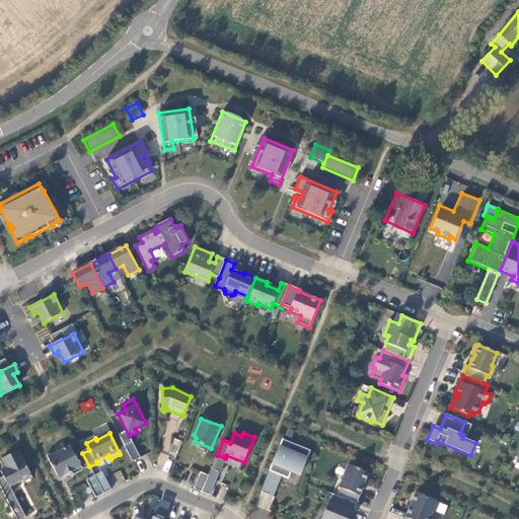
[(174,439),(167,456),(175,459),(182,442),(174,439)]
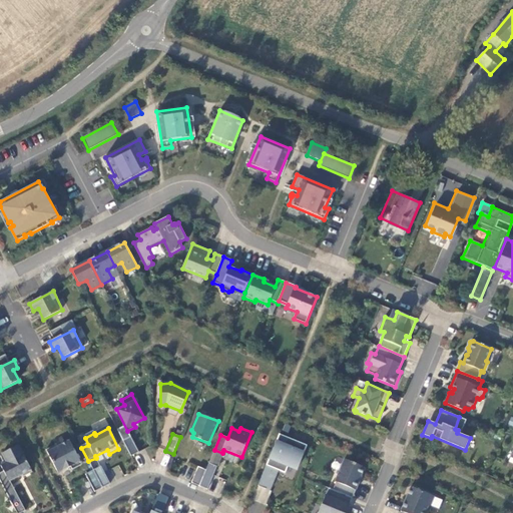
[(279,434),(258,486),(266,489),(273,472),(272,472),(274,468),(278,470),(286,473),(289,465),(298,468),(307,446),(279,434)]
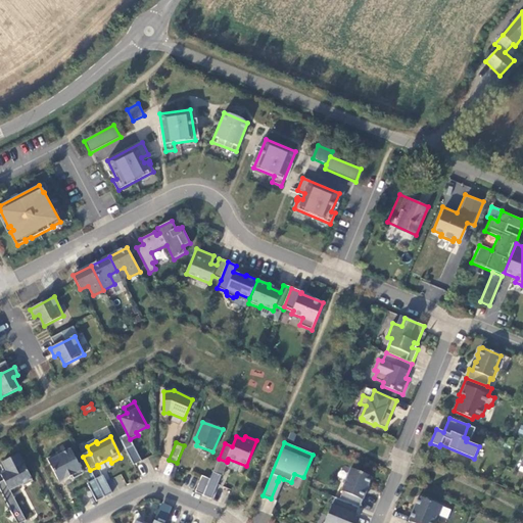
[(126,449),(134,466),(142,462),(134,445),(126,449)]
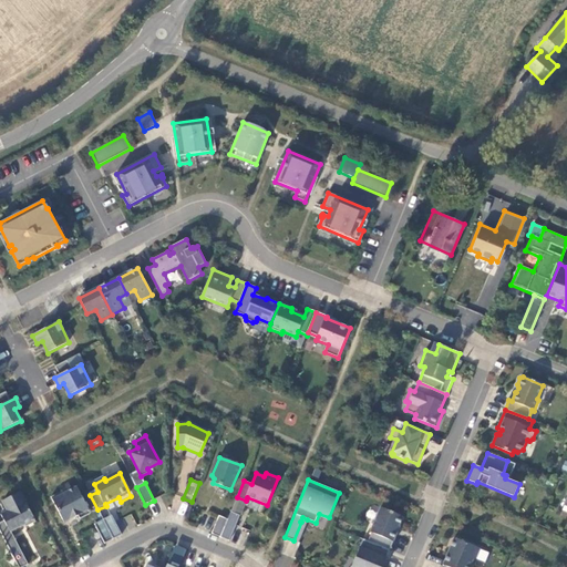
[(51,497),(64,523),(78,516),(80,519),(91,514),(76,487),(62,494),(61,492),(51,497)]
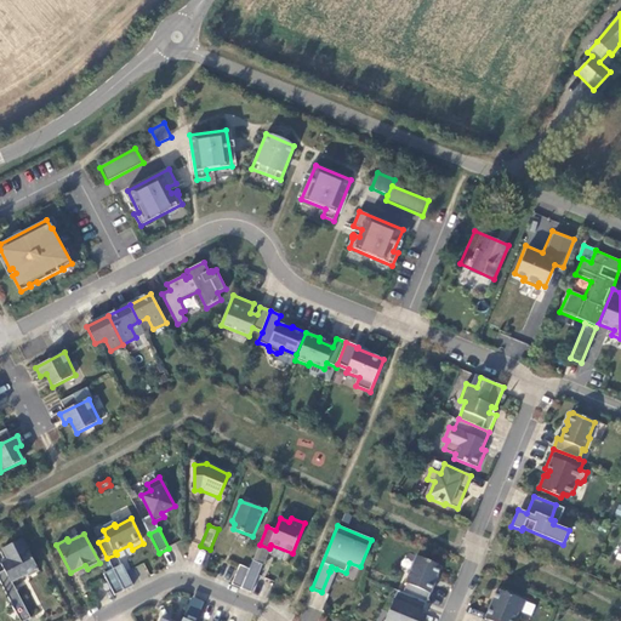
[(28,577),(39,571),(22,539),(3,550),(7,560),(1,564),(5,571),(0,573),(0,581),(3,587),(12,582),(27,575),(28,577)]
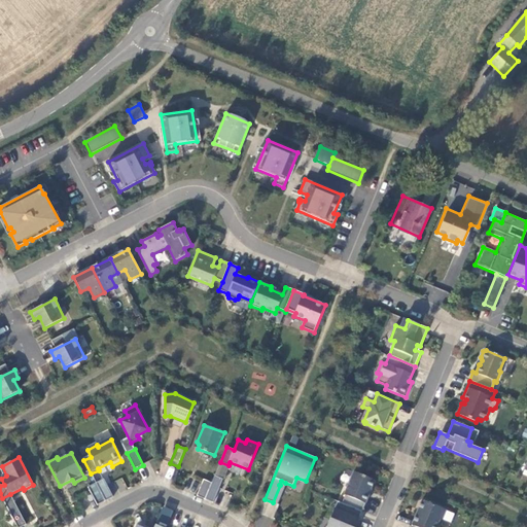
[(345,495),(342,503),(362,512),(370,494),(369,494),(375,481),(353,471),(344,495),(345,495)]
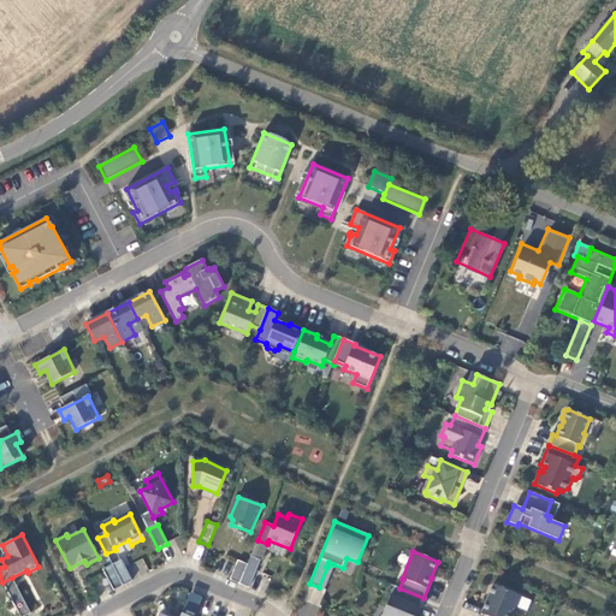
[(248,564),(240,584),(249,588),(261,561),(250,556),(248,564)]
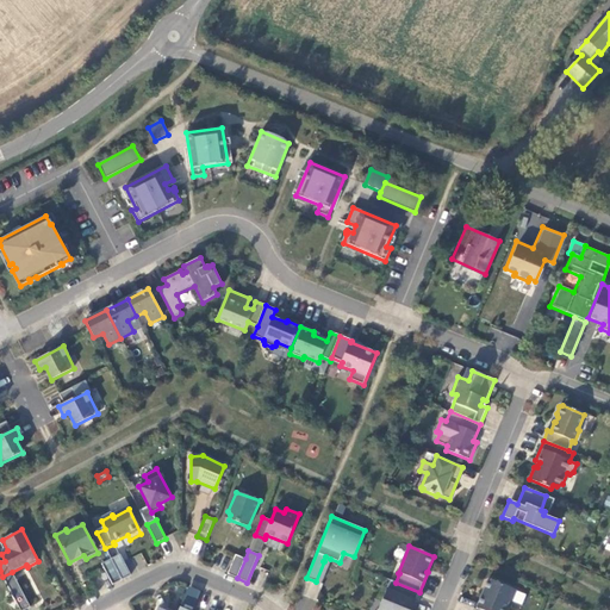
[(122,580),(131,576),(120,555),(111,560),(122,580)]
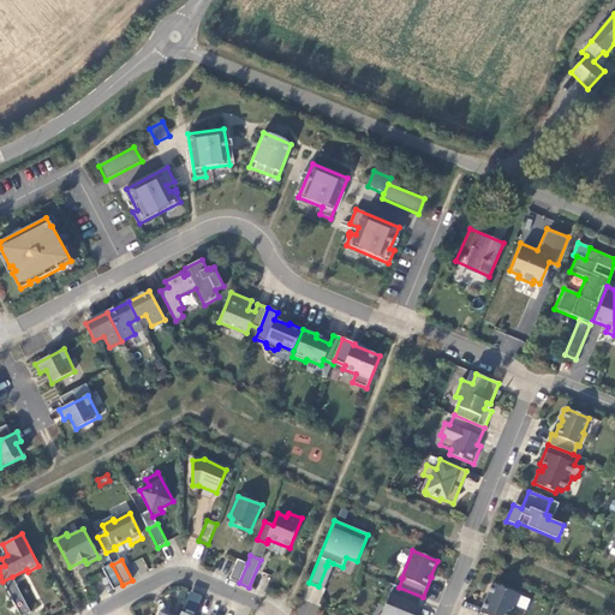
[(230,579),(239,583),(248,563),(237,560),(230,579)]
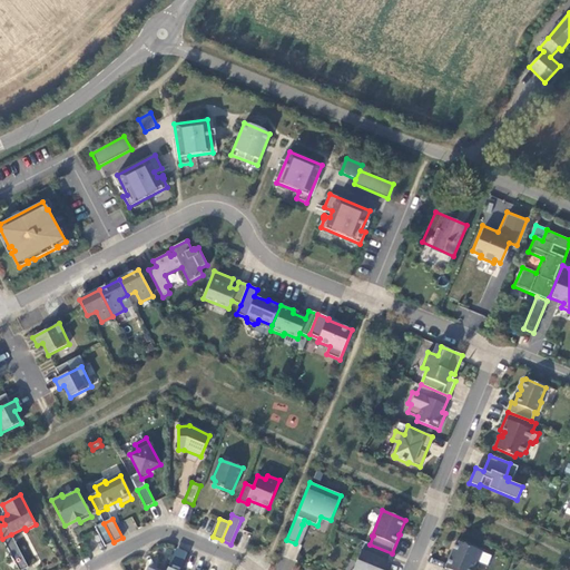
[(308,522),(304,520),(302,524),(303,524),(295,543),(300,546),(308,522)]
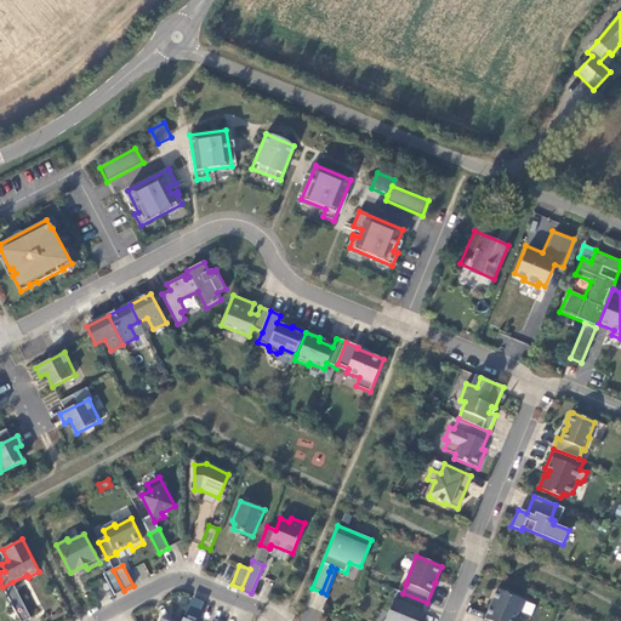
[(113,570),(103,574),(114,596),(124,591),(113,570)]
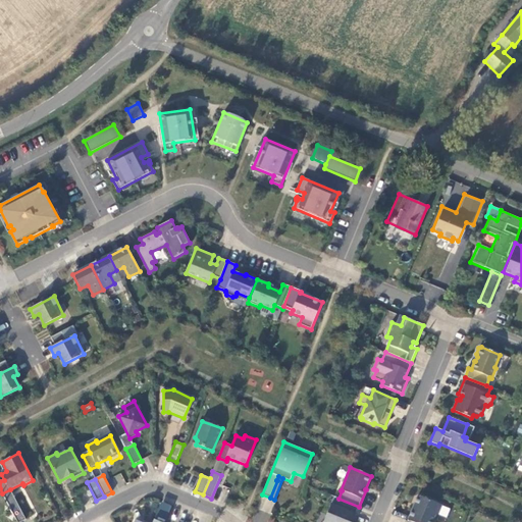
[(2,493),(5,500),(13,496),(10,489),(2,493)]
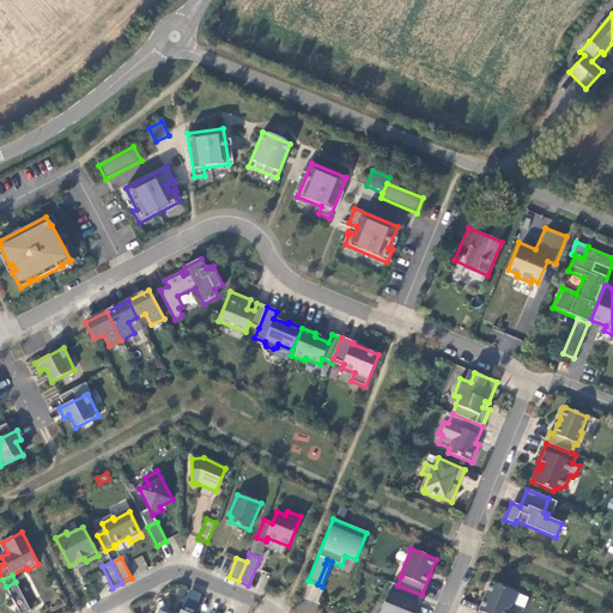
[(6,587),(19,612),(25,612),(30,611),(16,582),(6,587)]
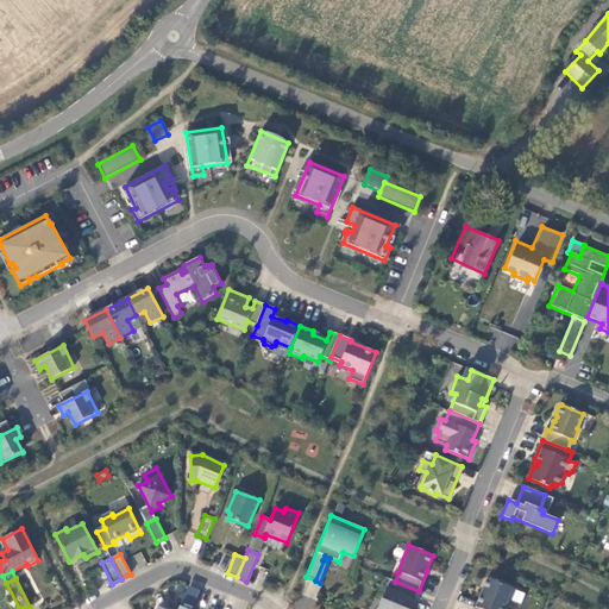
[(395,582),(390,579),(380,604),(387,608),(385,608),(410,608),(419,591),(395,582)]
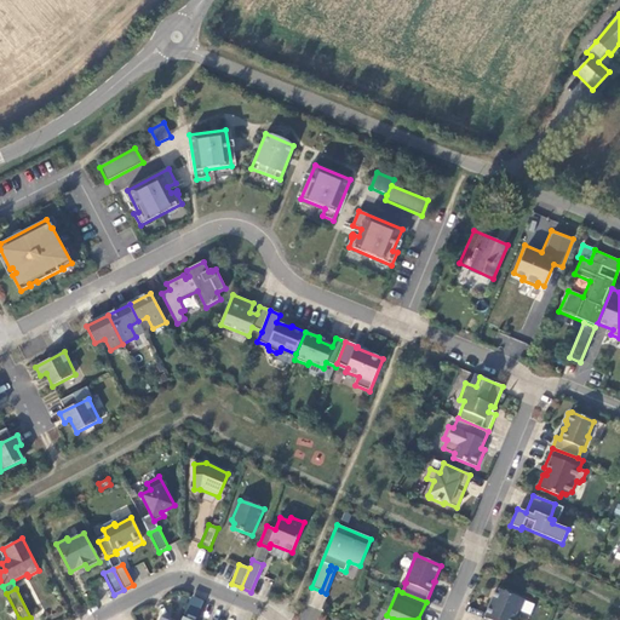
[(524,600),(499,590),(495,591),(483,619),(482,619),(481,619),(514,619),(517,613),(520,612),(524,600)]
